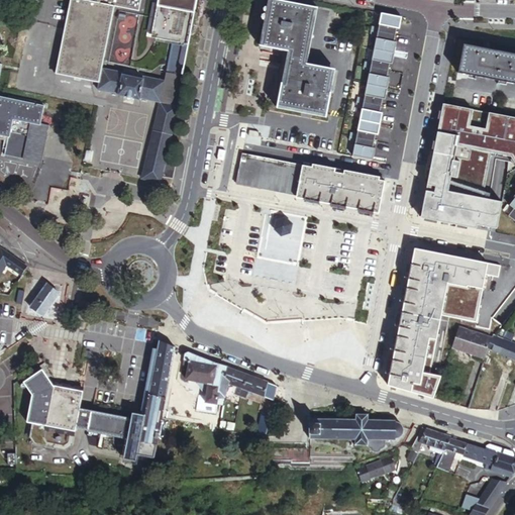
[(164,161),(178,105),(170,103),(175,85),(178,72),(182,73),(187,44),(172,40),(164,81),(142,76),(141,79),(122,75),(122,73),(101,68),(113,5),(137,9),(138,0),(69,0),(55,73),(59,74),(98,82),(97,87),(118,92),(118,94),(138,99),(139,97),(159,102),(139,178),(159,182),(160,176),(168,178),(172,163),(164,161)]
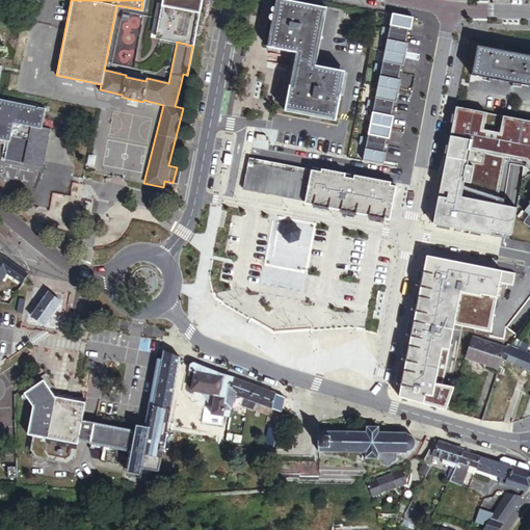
[(192,46),(200,0),(150,0),(149,10),(149,36),(177,42),(192,46)]
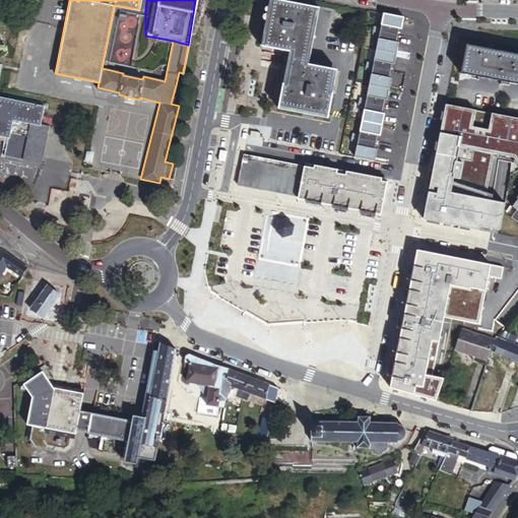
[(305,58),(315,6),(282,0),(271,0),(262,46),(293,51),(292,56),(305,58)]
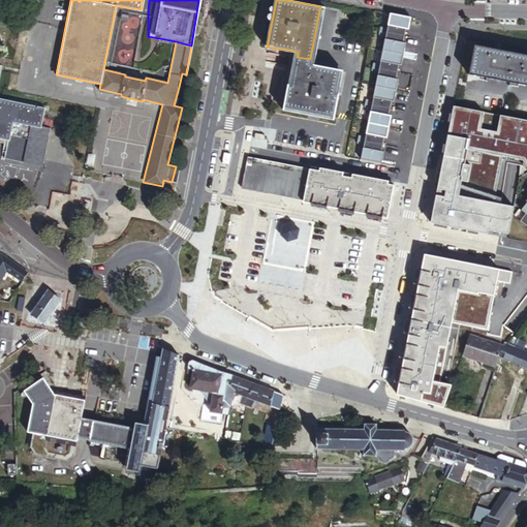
[(404,34),(405,27),(408,28),(409,18),(396,14),(390,14),(389,14),(386,26),(380,25),(379,29),(404,34)]
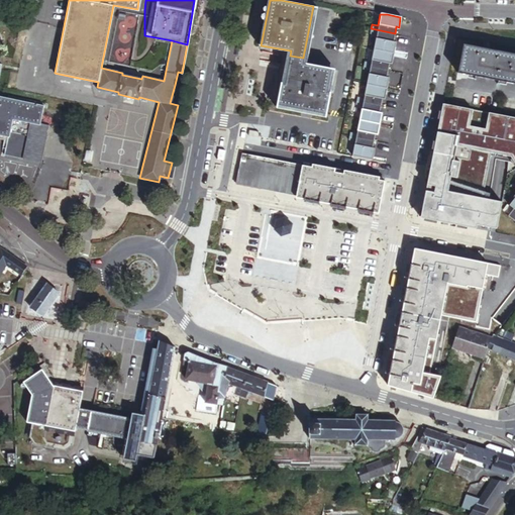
[(394,52),(396,40),(393,39),(395,33),(371,28),(370,32),(377,33),(374,47),(394,52)]
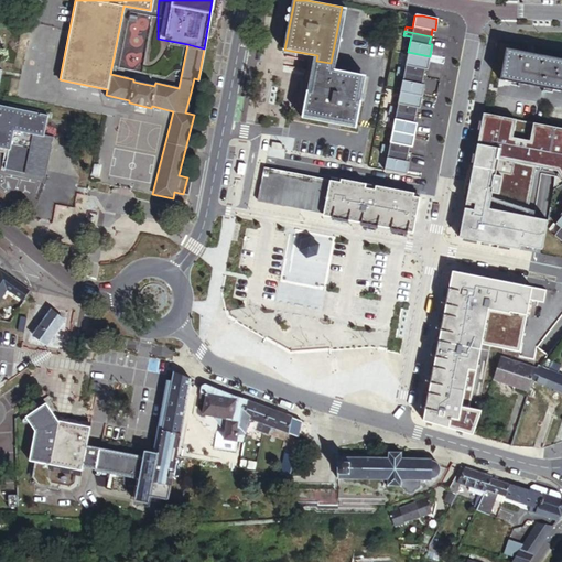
[(561,58),(505,47),(499,77),(561,89),(561,58)]
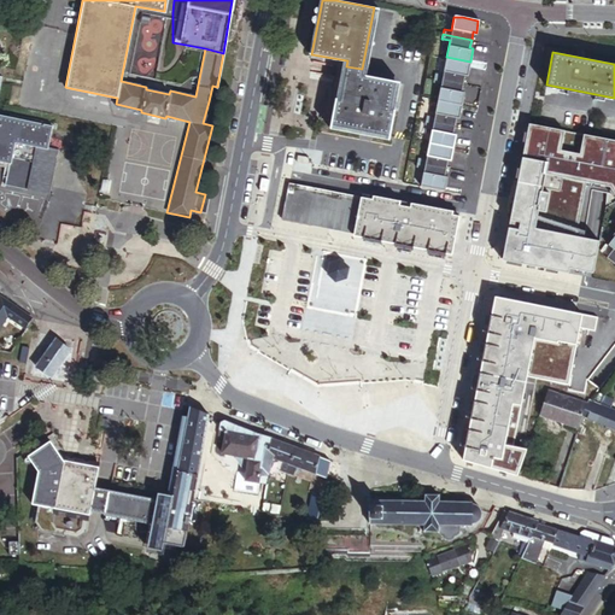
[(463,82),(464,74),(467,75),(470,62),(446,57),(443,74),(434,71),(434,76),(463,82)]
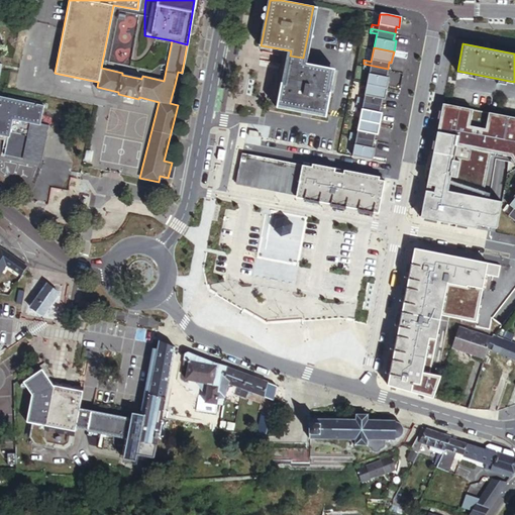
[(326,91),(330,68),(302,63),(303,58),(290,56),(289,62),(287,68),(284,83),(283,90),(280,89),(277,103),(324,113),(328,92),(326,91)]
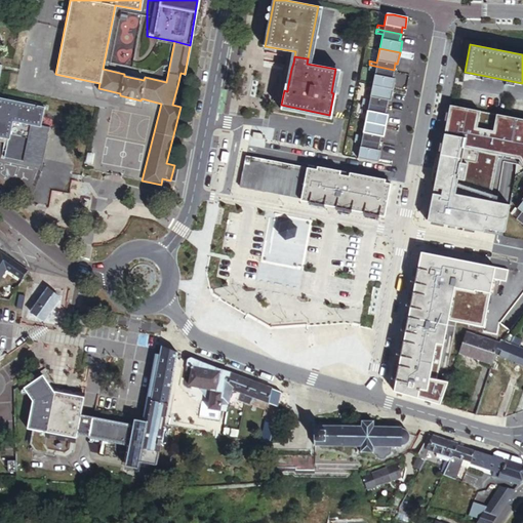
[(41,164),(48,126),(40,124),(44,106),(0,95),(0,69),(1,65),(0,65),(0,136),(7,138),(3,156),(41,164)]
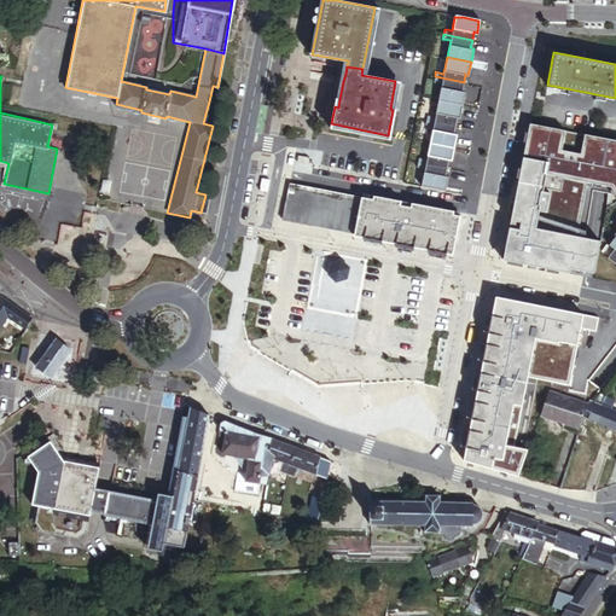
[(463,104),(465,91),(462,91),(464,82),(435,76),(434,81),(441,82),(439,99),(463,104)]
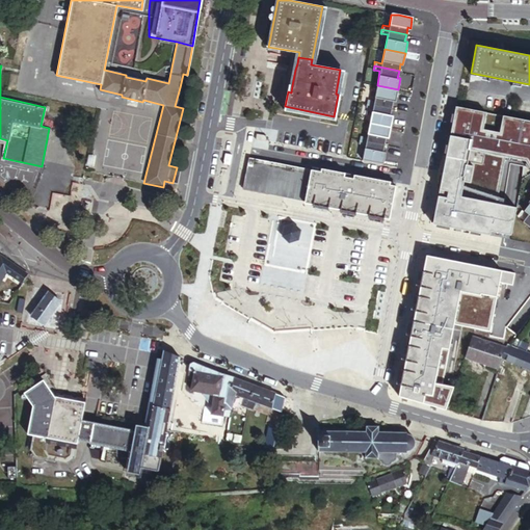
[(101,84),(60,76),(57,89),(98,99),(100,89),(101,84)]
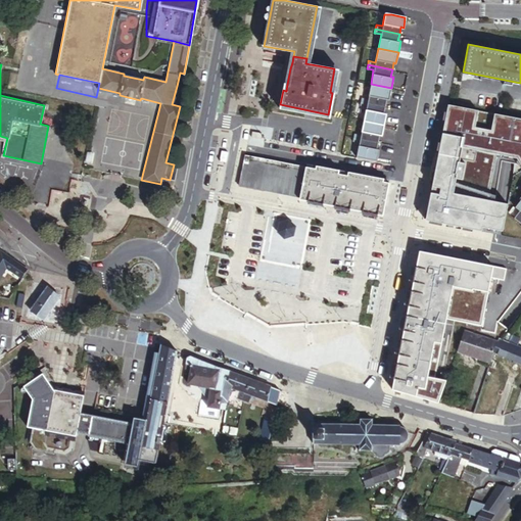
[(384,105),(386,99),(388,99),(391,88),(371,84),(368,98),(361,97),(360,101),(384,105)]
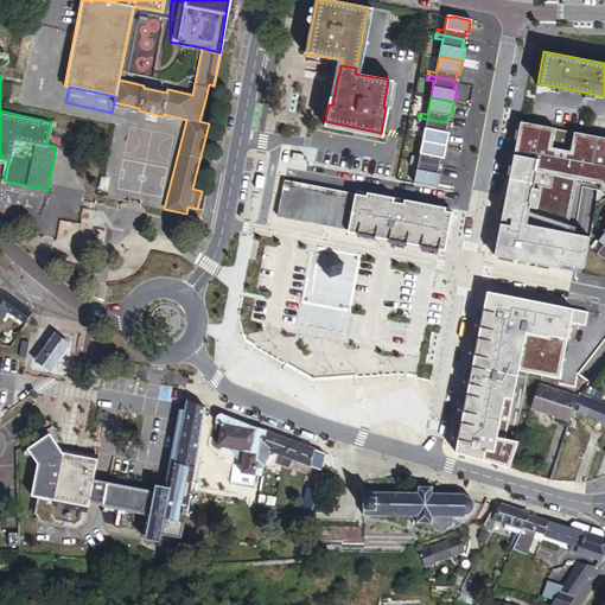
[(445,145),(449,132),(445,131),(446,122),(418,118),(418,121),(425,123),(421,140),(445,145)]
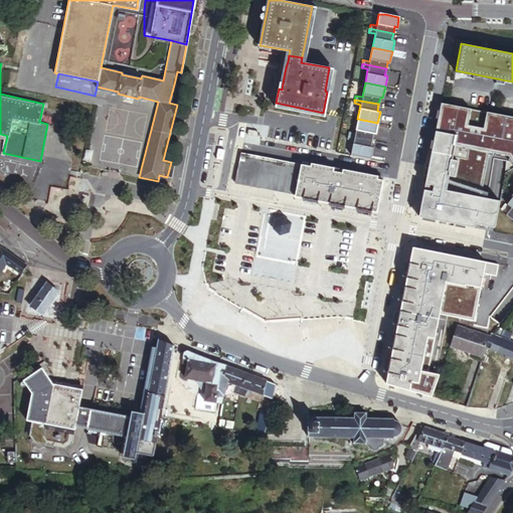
[(501,114),(441,103),(441,105),(449,106),(512,117),(512,116),(502,114),(501,115),(501,114)]
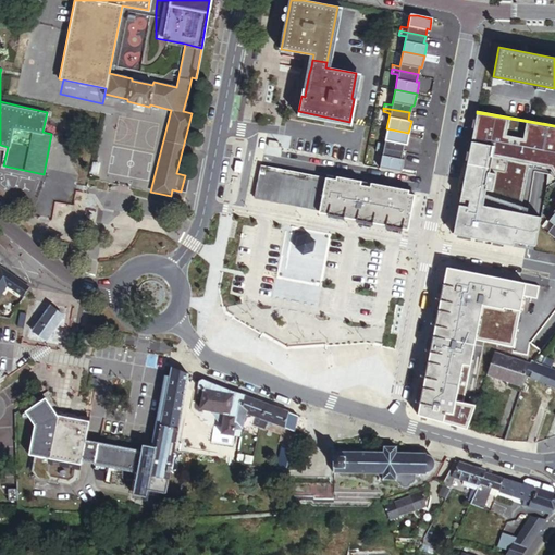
[(483,122),(485,114),(477,113),(476,114),(473,128),(469,150),(468,156),(477,158),(483,122)]
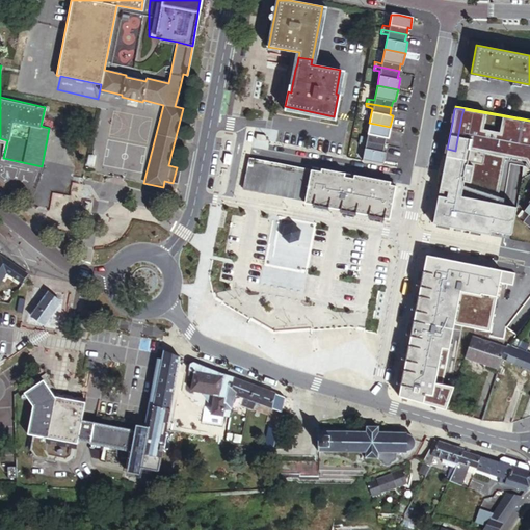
[(529,121),(464,109),(461,116),(527,129),(529,129),(529,121)]
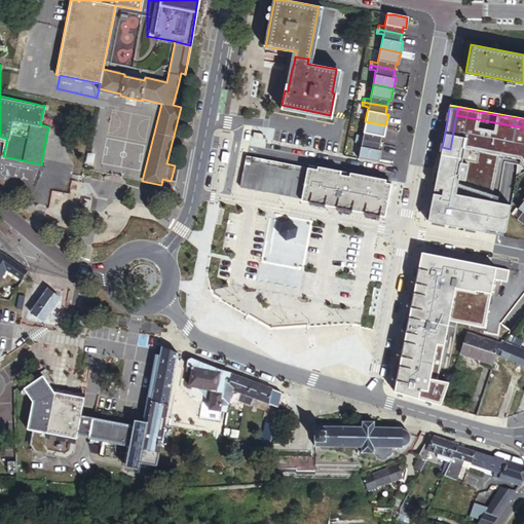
[(492,192),(499,153),(520,157),(523,162),(523,127),(521,127),(456,115),(450,149),(442,147),(441,152),(437,174),(434,188),(431,203),(428,214),(427,220),(436,222),(444,224),(448,224),(455,226),(457,226),(463,227),(465,228),(475,230),(484,231),(485,227),(504,231),(510,203),(495,200),(497,194),(492,192)]
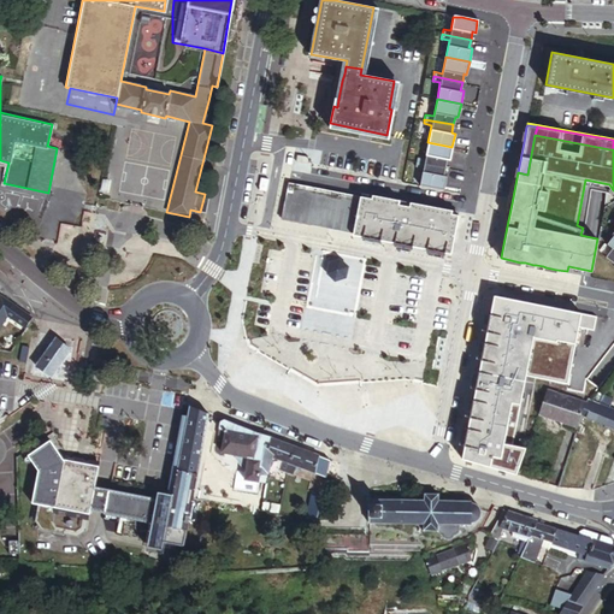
[(449,159),(452,147),(427,142),(425,154),(447,159),(449,159)]
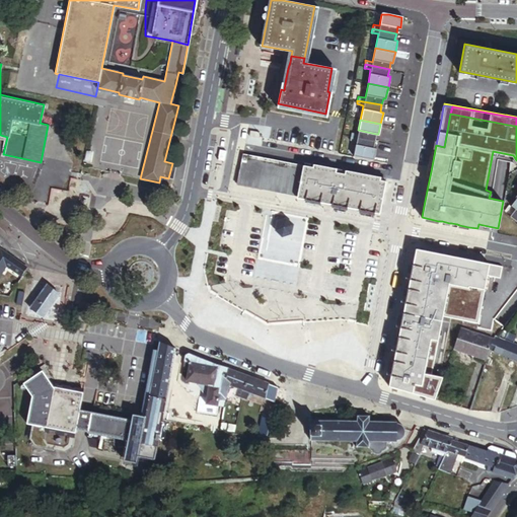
[(374,141),(376,134),(358,130),(358,133),(351,132),(350,136),(374,141)]
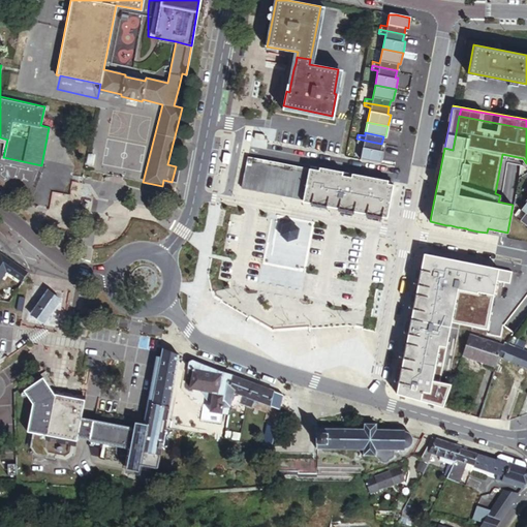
[(380,162),(382,151),(380,150),(381,144),(357,138),(355,143),(363,144),(360,158),(380,162)]
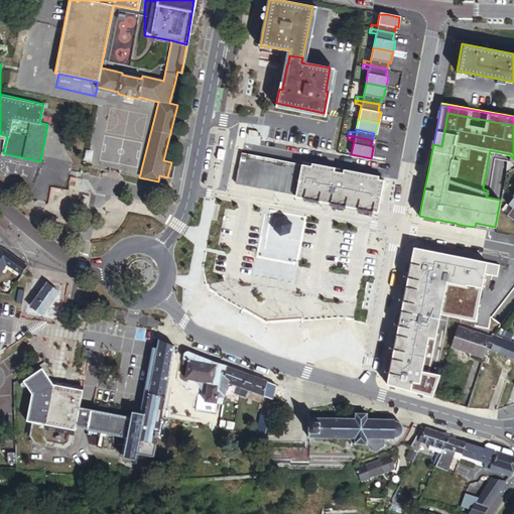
[(309,197),(315,166),(309,165),(240,152),(236,175),(235,182),(294,194),(309,197)]
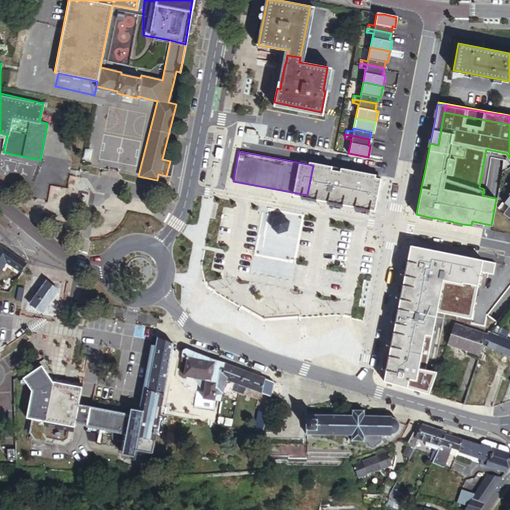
[(499,171),(502,158),(491,156),(488,168),(499,171)]
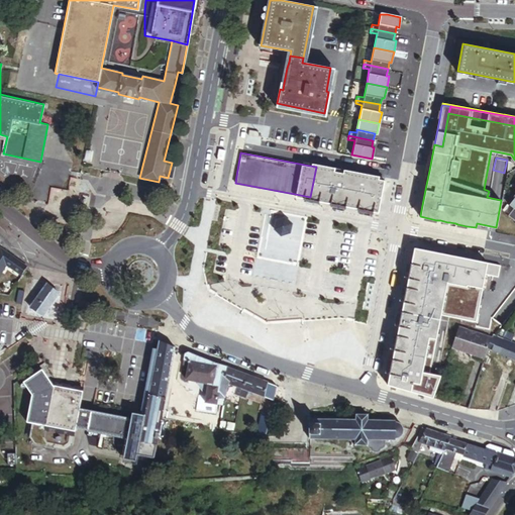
[(324,200),(327,185),(342,188),(372,194),(370,208),(372,212),(372,211),(377,212),(384,180),(378,179),(378,176),(342,169),(342,172),(333,170),(334,167),(311,163),(310,166),(316,167),(310,197),(295,194),(295,197),(303,198),(302,200),(317,203),(318,201),(323,202),(324,200)]
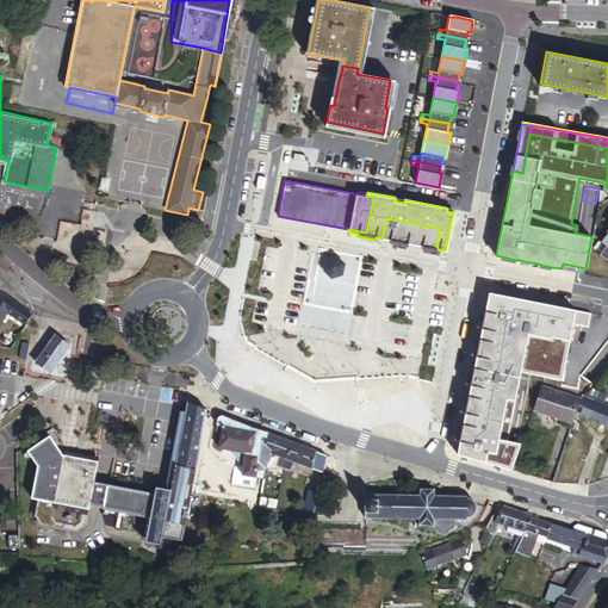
[(348,229),(278,216),(279,208),(270,205),(267,223),(347,239),(348,233),(348,229)]
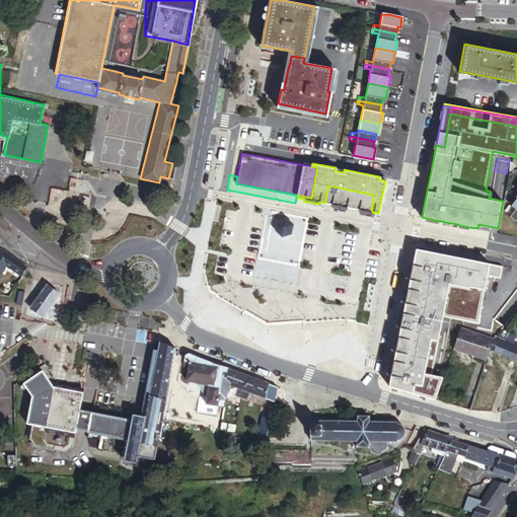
[(371,209),(373,195),(344,189),(328,186),(325,201),(357,207),(371,209)]
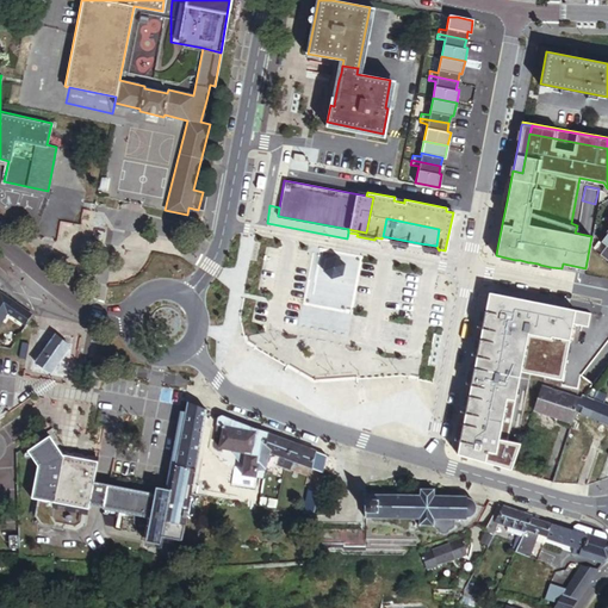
[(420,243),(383,236),(382,239),(389,240),(389,242),(407,246),(407,243),(419,246),(420,243)]
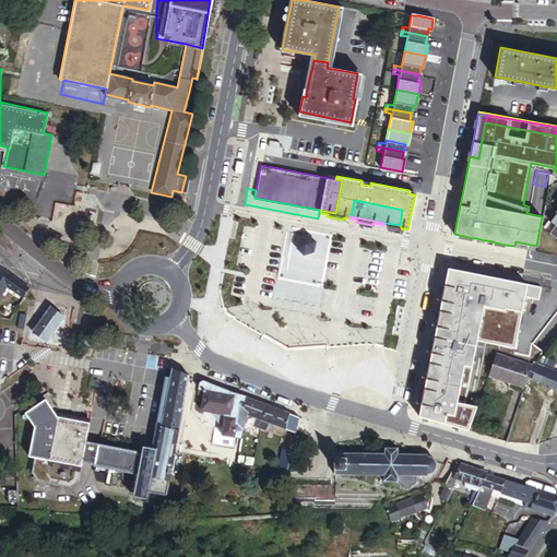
[(311,250),(313,240),(306,234),(296,237),(295,247),(303,253),(311,250)]
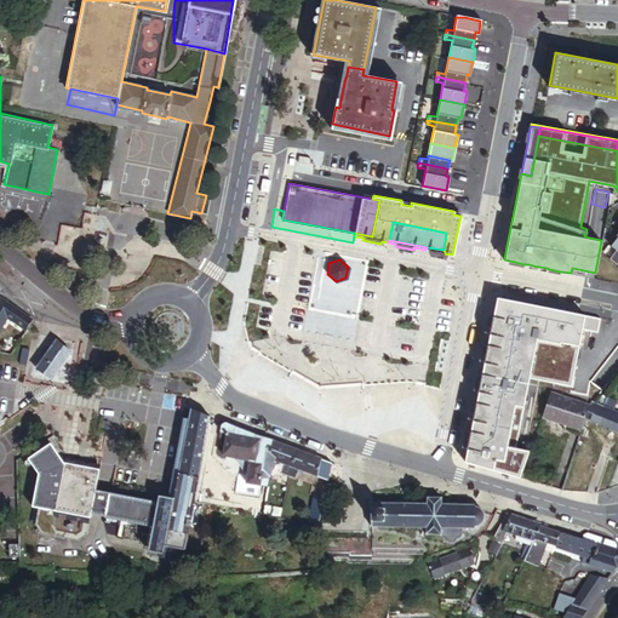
[(24,315),(0,297),(0,319),(3,315),(22,327),(27,319),(24,315)]
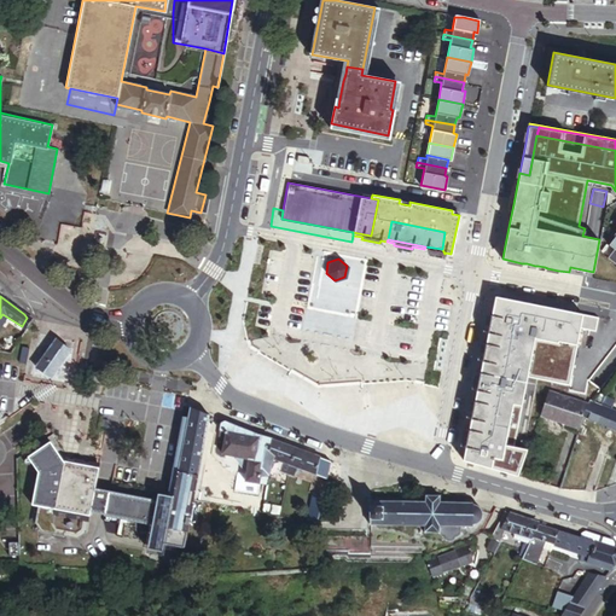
[(568,384),(580,327),(594,330),(598,317),(544,306),(530,303),(509,298),(499,297),(495,296),(492,314),(488,332),(486,343),(482,361),(480,372),(476,390),(475,401),(471,418),(469,429),(465,447),(463,459),(477,465),(492,419),(501,387),(505,377),(526,383),(527,377),(568,384)]
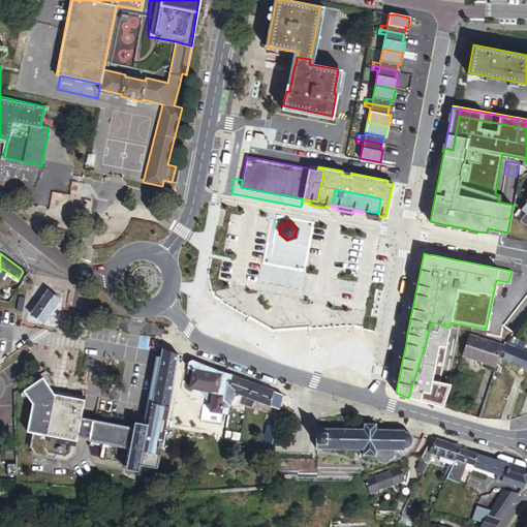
[(235,296),(229,324),(290,336),(298,297),(228,284),(226,295),(235,296)]
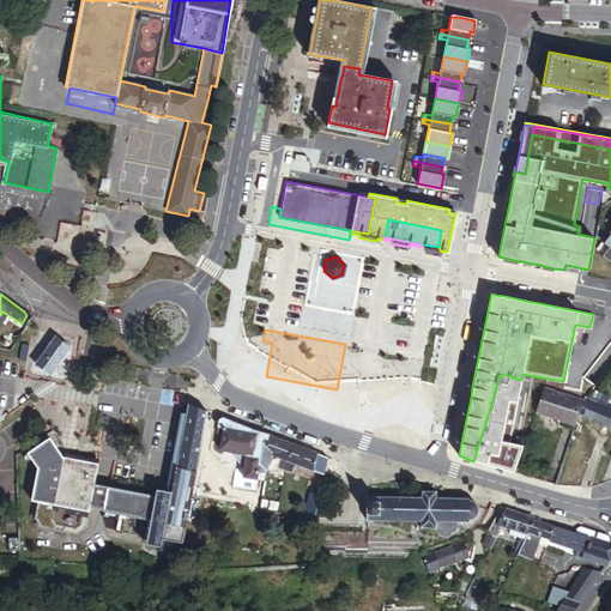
[(65,346),(50,333),(44,343),(60,354),(65,346)]
